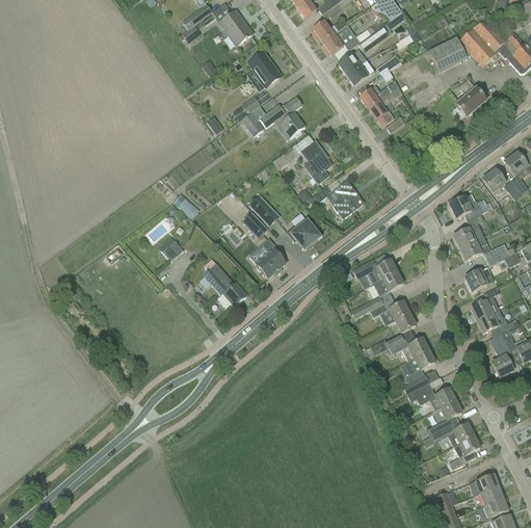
[(303,0),(296,5),(306,19),(314,12),(317,10),(312,2),(315,0),(303,0)]
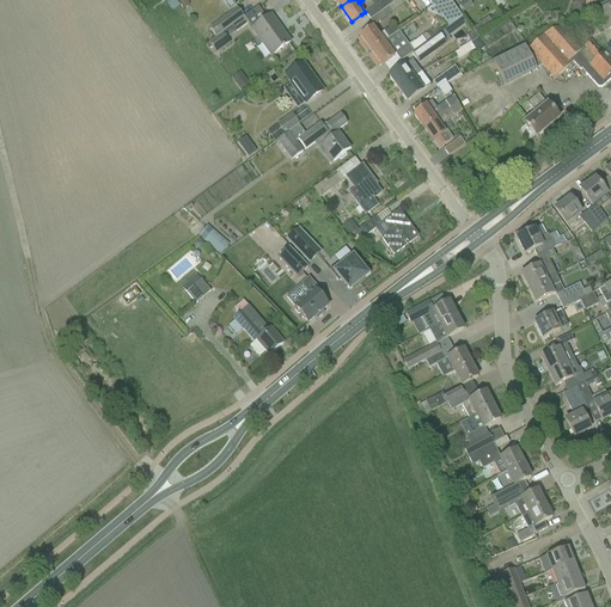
[(379,0),(367,8),(372,16),(392,0),(379,0)]
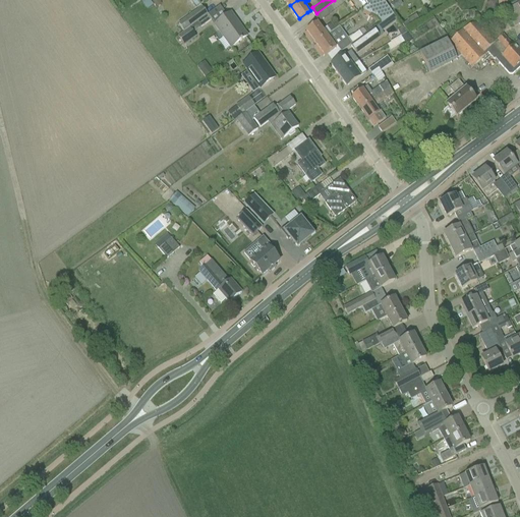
[(334,0),(316,13),(320,18),(344,0),(334,0)]
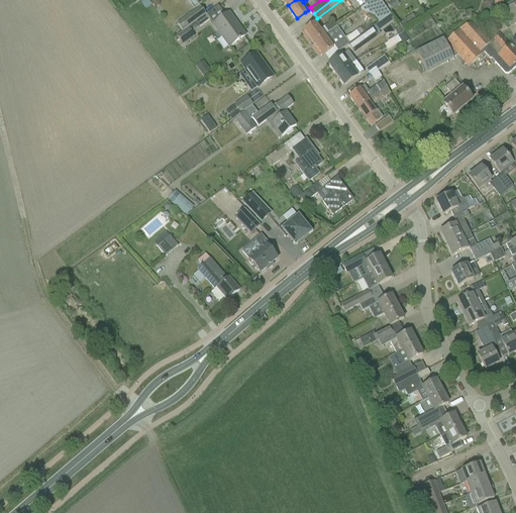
[(484,0),(488,8),(495,4),(493,0),(484,0)]
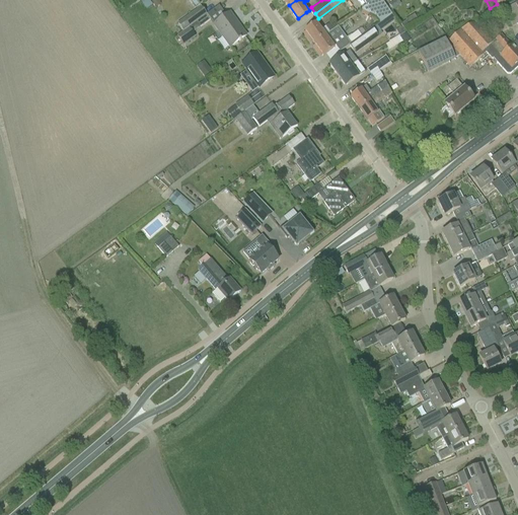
[(517,0),(505,7),(509,14),(514,23),(517,21),(517,0)]
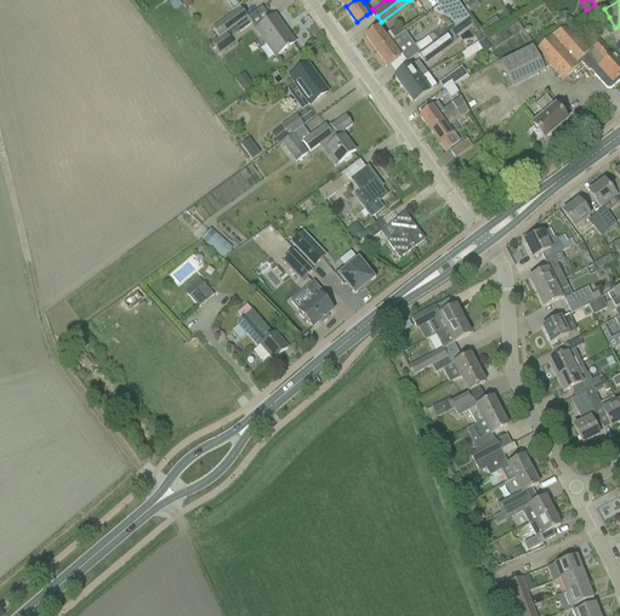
[(214,24),(220,34),(249,15),(244,7),(238,12),(235,9),(214,24)]
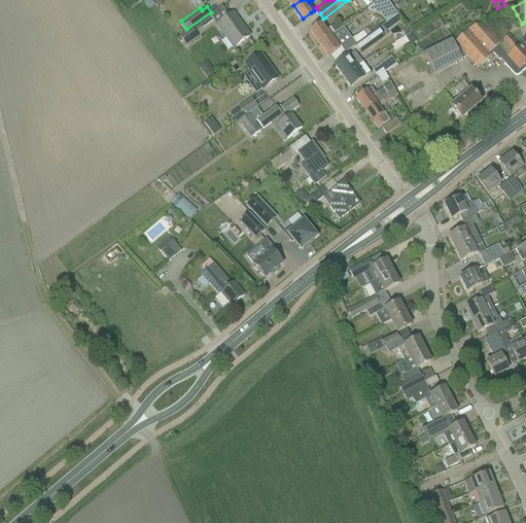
[(471,15),(471,19),(481,18),(480,8),(474,9),(475,15),(471,15)]
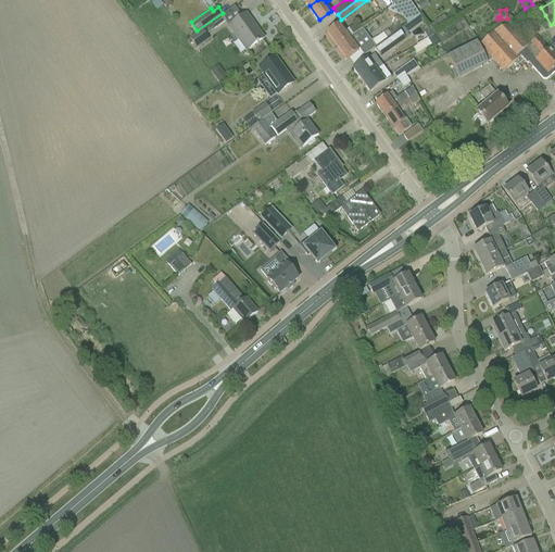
[(229,23),(248,48),(256,41),(257,41),(259,40),(259,39),(265,35),(247,11),(229,23)]
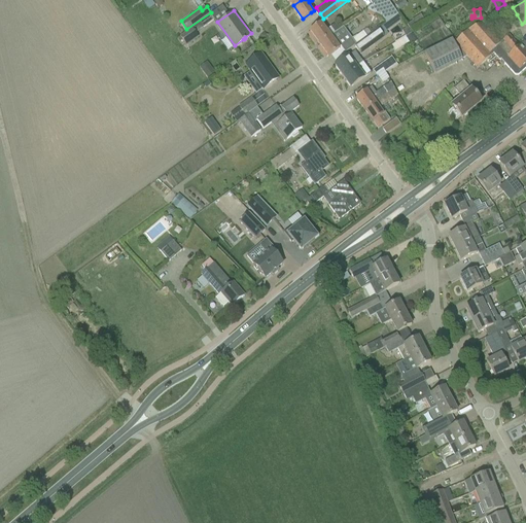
[(357,42),(355,43),(361,50),(384,34),(389,31),(387,28),(402,16),(398,11),(378,27),(369,33),(357,42)]
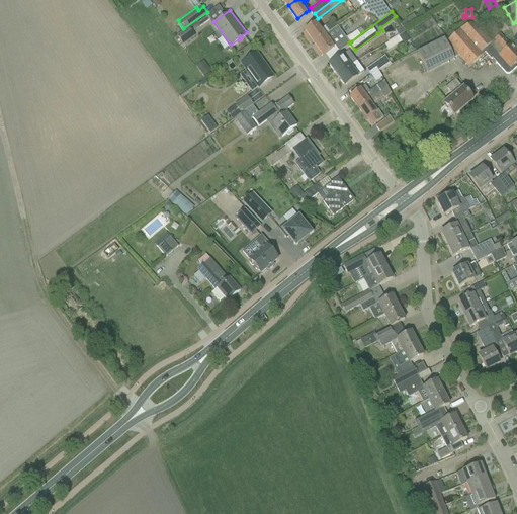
[(183,28),(177,32),(183,41),(195,33),(192,30),(210,17),(207,12),(183,28)]
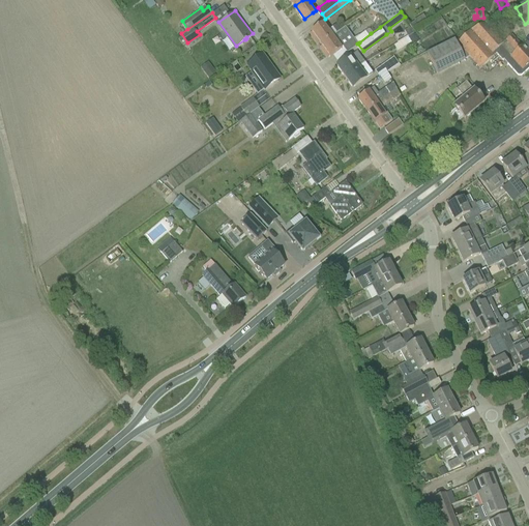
[(415,19),(410,22),(413,27),(418,24),(428,19),(423,12),(415,18),(415,19)]
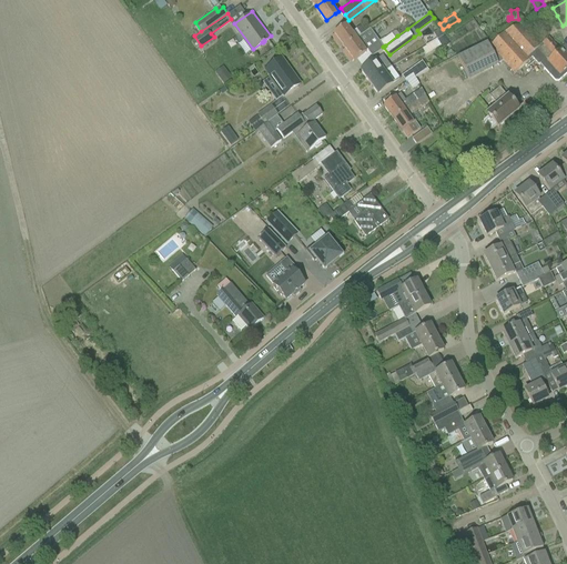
[(344,44),(364,30),(368,27),(364,21),(352,30),(346,22),(334,31),(335,32),(333,33),(338,41),(341,40),(344,44)]
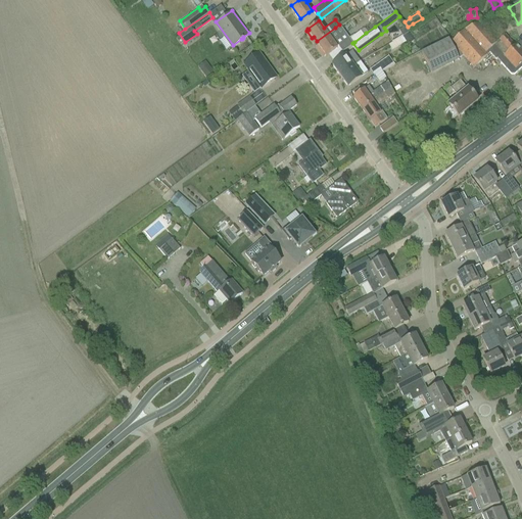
[(521,55),(503,35),(496,40),(479,20),(466,27),(452,39),(464,53),(474,64),(488,52),(487,51),(489,50),(489,49),(496,57),(499,55),(502,58),(501,59),(512,72),(515,72),(521,64),(521,55)]
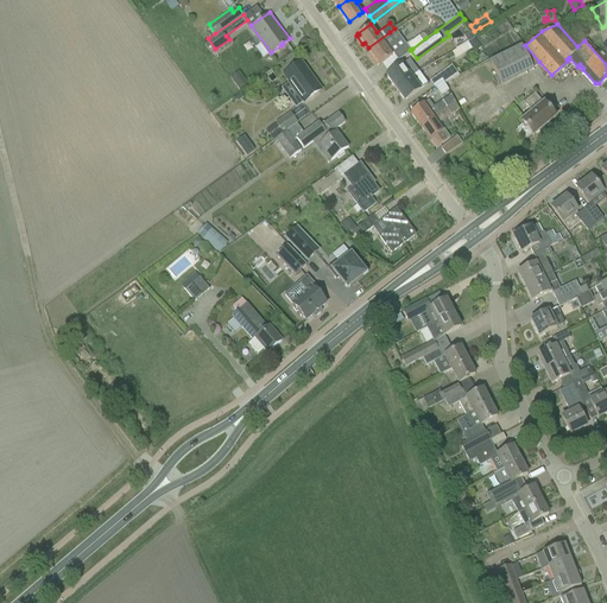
[(470,29),(465,32),(469,38),(475,49),(482,44),(475,35),(470,29)]
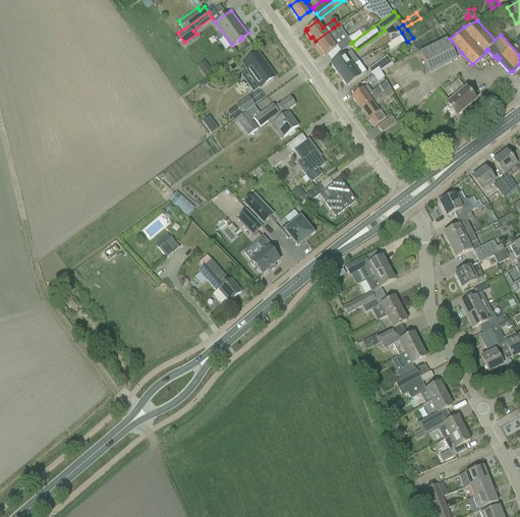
[(334,27),(315,41),(320,46),(318,47),(323,55),(325,53),(326,54),(336,46),(332,40),(340,35),(334,27)]
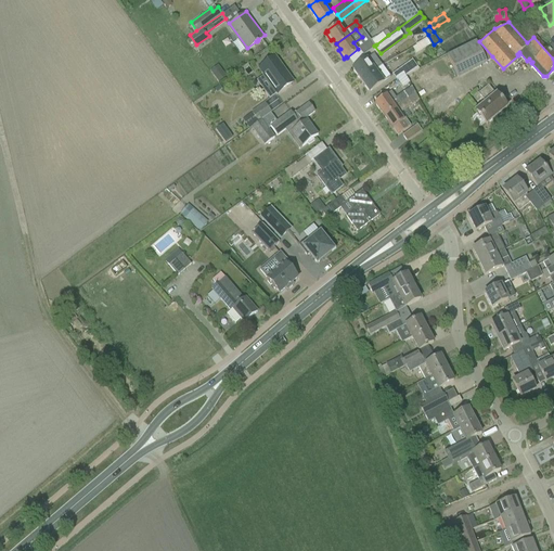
[(537,35),(533,37),(553,59),(553,41),(546,47),(537,35)]
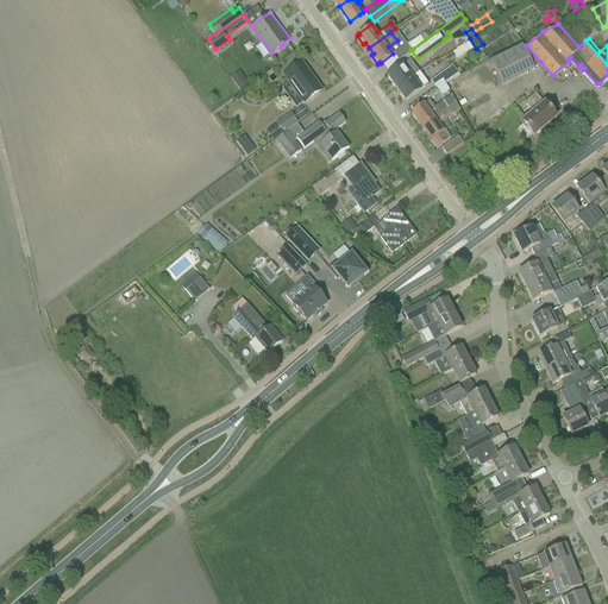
[(400,57),(411,50),(413,49),(407,42),(395,51),(400,57)]
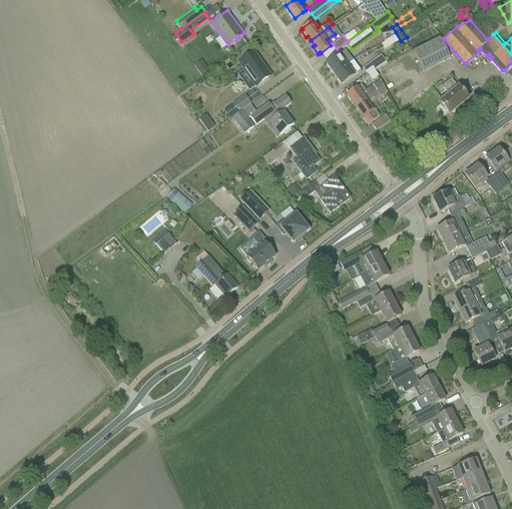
[(414,49),(424,68),(450,54),(440,35),(414,49)]
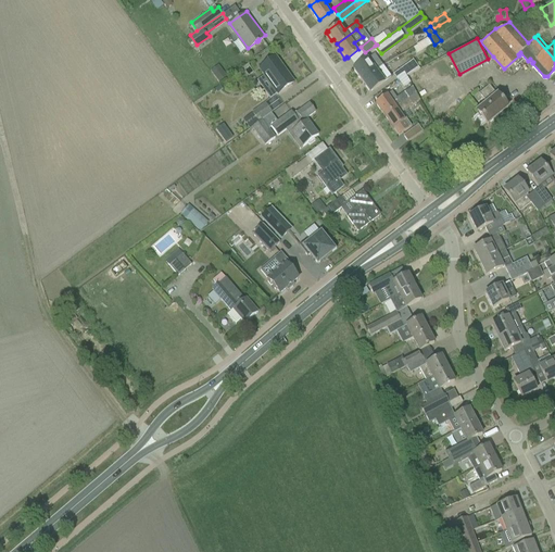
[(354,66),(362,77),(382,62),(379,57),(375,51),(354,66)]
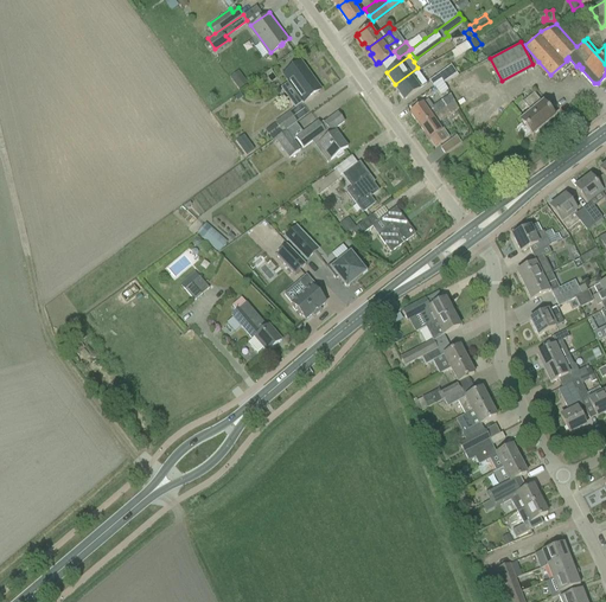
[(284,71),(304,100),(319,89),(310,75),(312,72),(301,59),(284,71)]
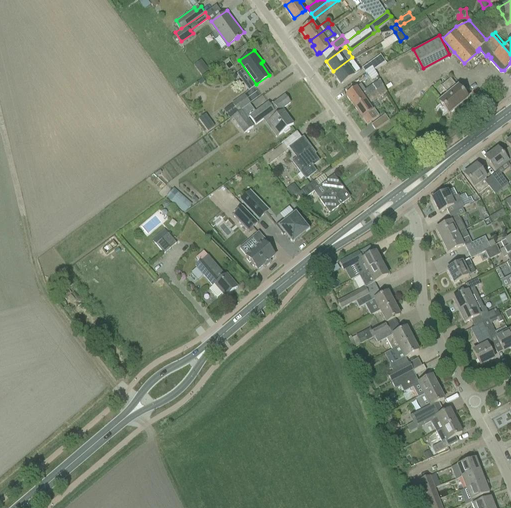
[(362,66),(366,71),(373,66),(374,68),(377,66),(386,61),(381,53),(362,66)]
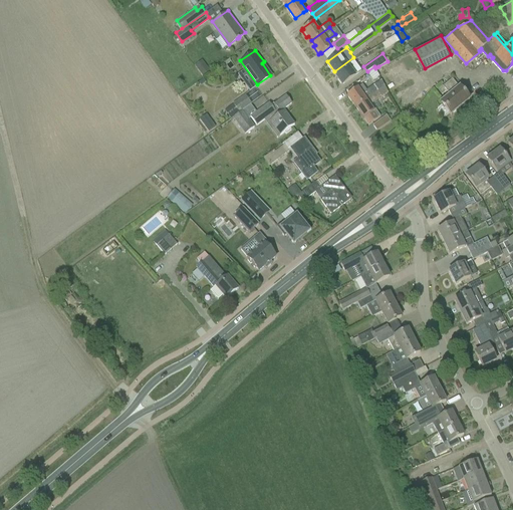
[(195,62),(203,72),(210,67),(202,57),(195,62)]
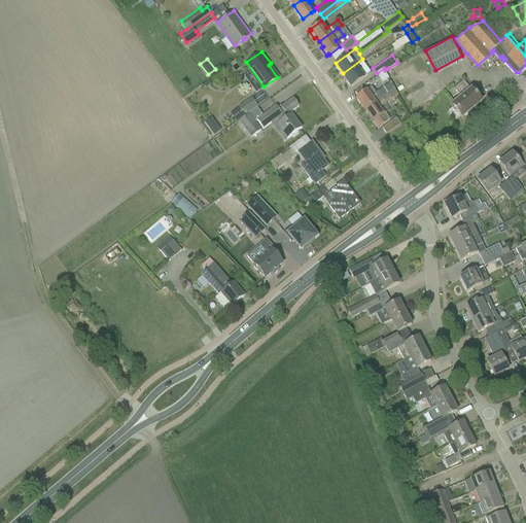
[(362,59),(343,73),(351,84),(371,70),(366,65),(362,59)]
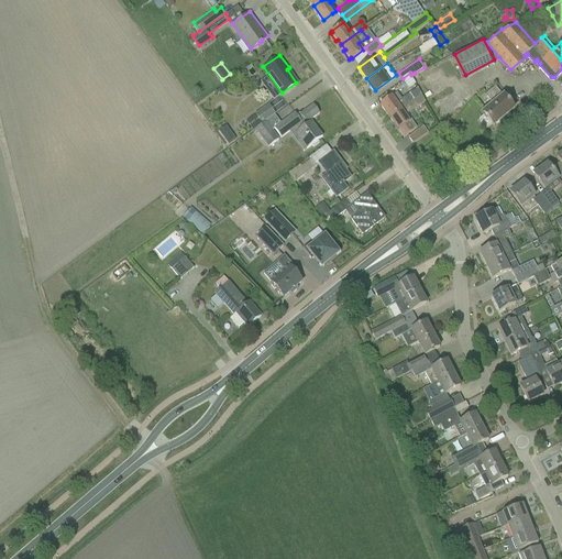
[(485,111),(480,116),(487,124),(492,120),(495,123),(515,107),(504,94),(496,85),(486,92),(494,101),(484,110),(485,111)]
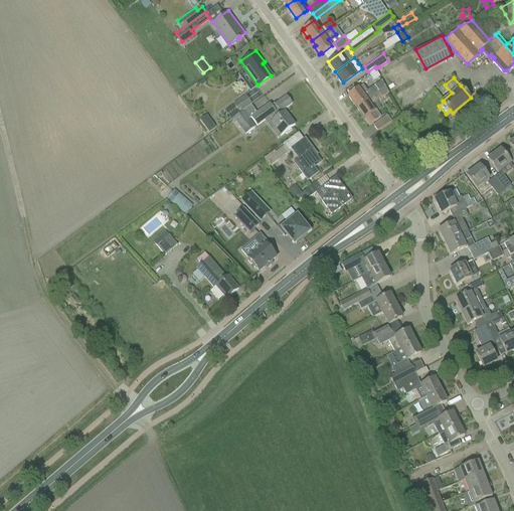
[(356,87),(348,93),(386,84),(356,87)]
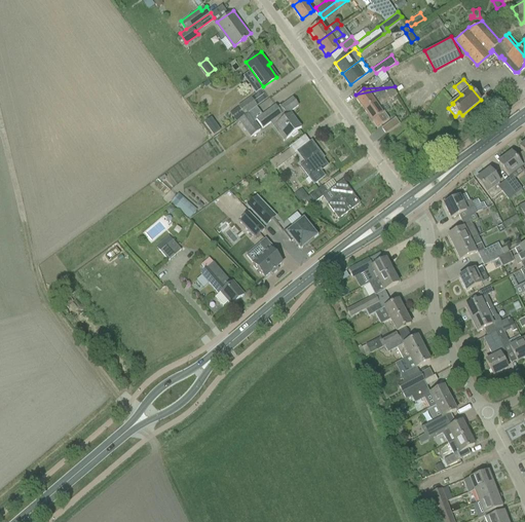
[(389,116),(385,110),(383,111),(379,105),(398,92),(395,86),(364,107),(373,119),(373,118),(378,125),(389,116)]
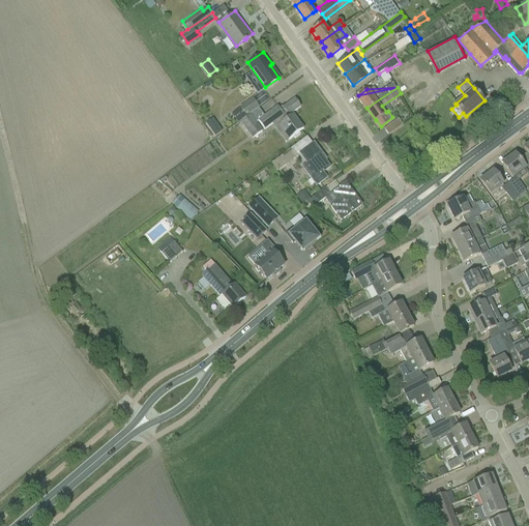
[(233,112),(238,120),(259,105),(253,96),(233,112)]
